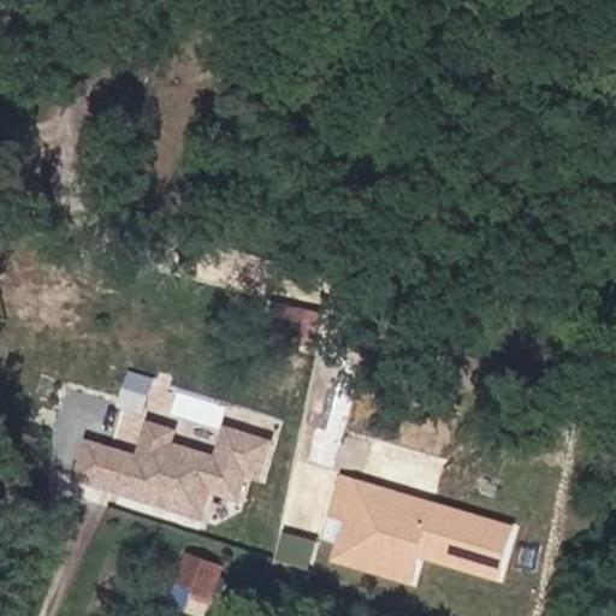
[(128,407),(154,412),(160,374),(134,369),(128,407)]
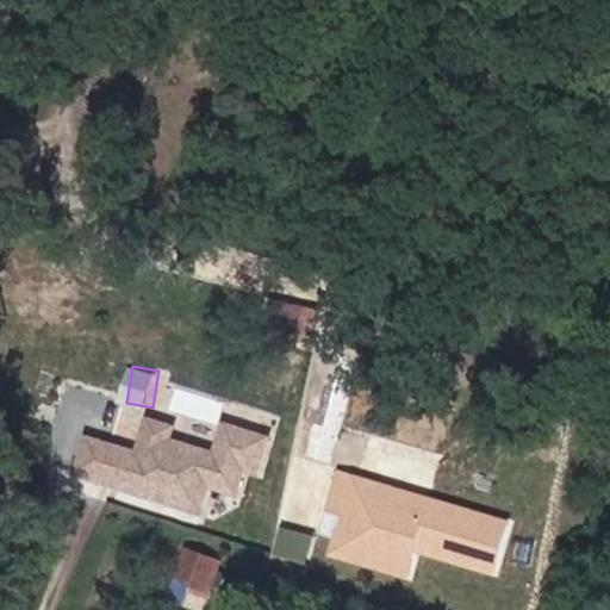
[(81,434),(68,473),(209,518),(217,493),(232,498),(241,473),(255,478),(269,433),(221,417),(210,448),(173,436),(175,429),(141,418),(131,449),(81,434)]
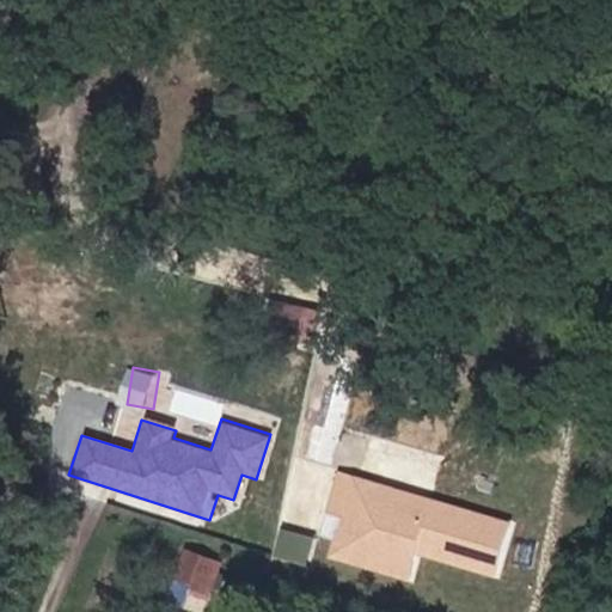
[(514,521),(336,471),(319,528),(332,532),(325,557),(414,582),(421,557),(497,579),(514,521)]
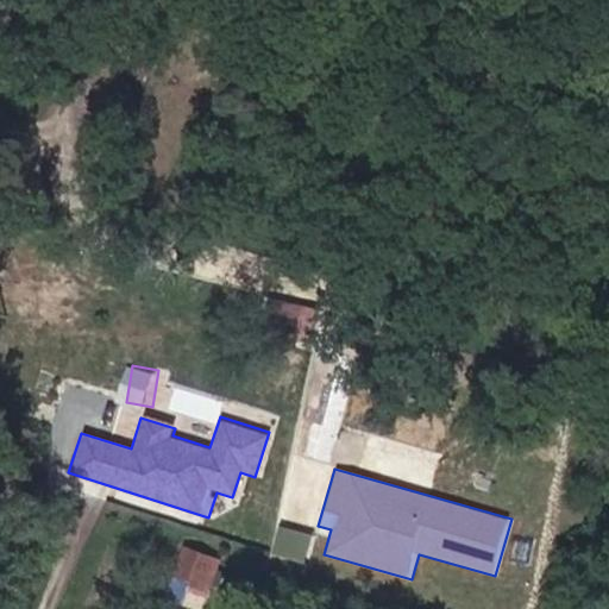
[(181,577),(221,591),(233,557),(193,542),(181,577)]
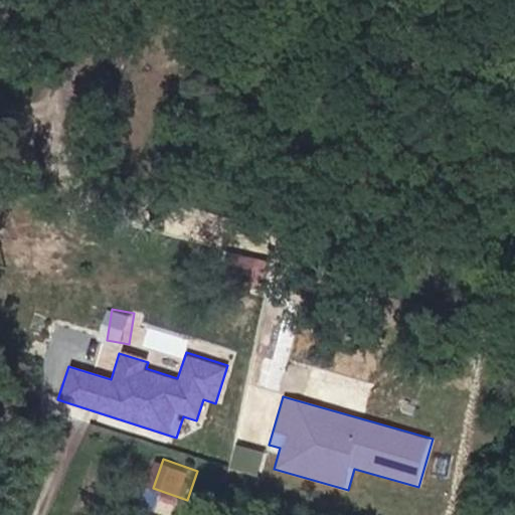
[(139,514),(149,489),(121,479),(109,514),(139,514)]
